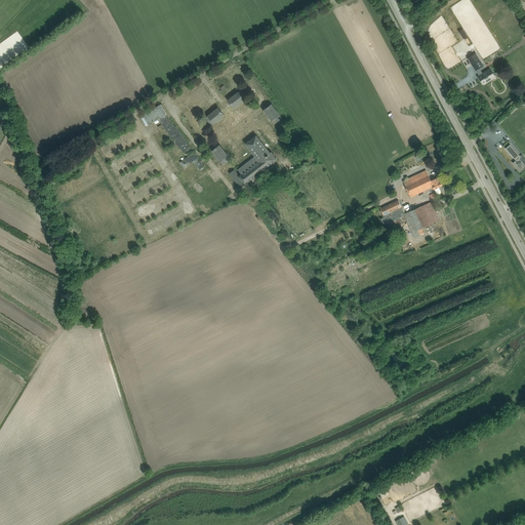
[(463,39),(468,37),(462,29),(458,31),(463,39)]
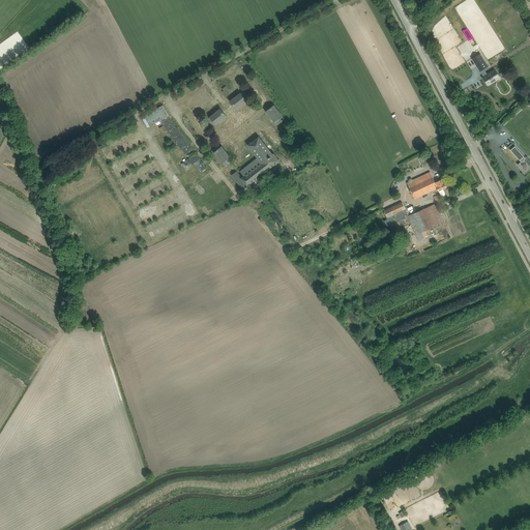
[(479,54),(472,58),(480,71),(483,77),(484,78),(483,79),(488,85),(496,80),(495,79),(499,76),(495,69),(488,75),(483,69),(488,66),(479,54)]
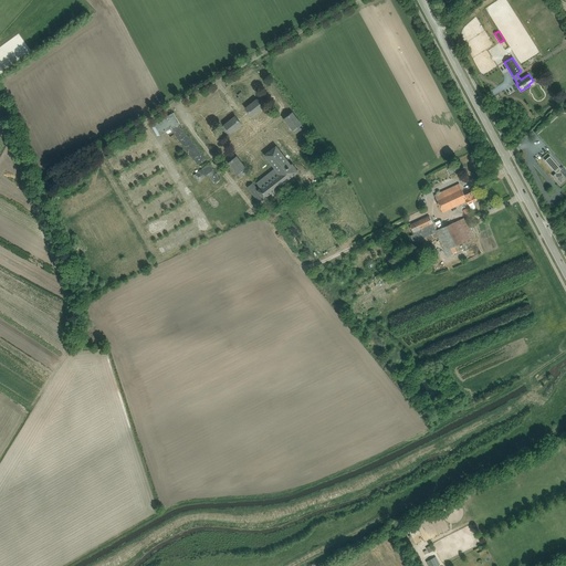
[(559,92),(555,85),(551,87),(547,82),(540,87),(545,96),(541,98),(546,107),(553,104),(549,98),(559,92)]
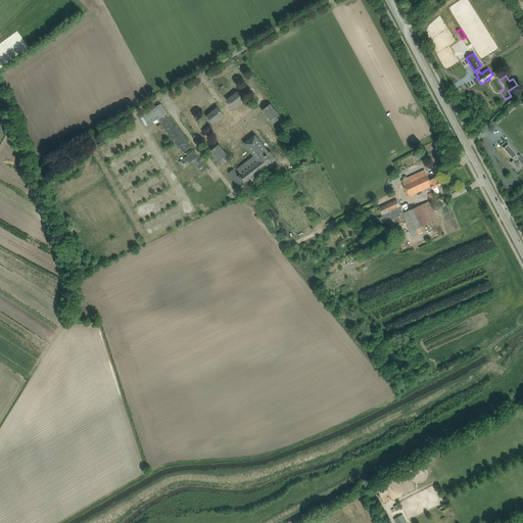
[(230,98),(227,100),(233,107),(243,99),(246,97),(240,90),(238,92),(237,91),(229,97),(230,98)]
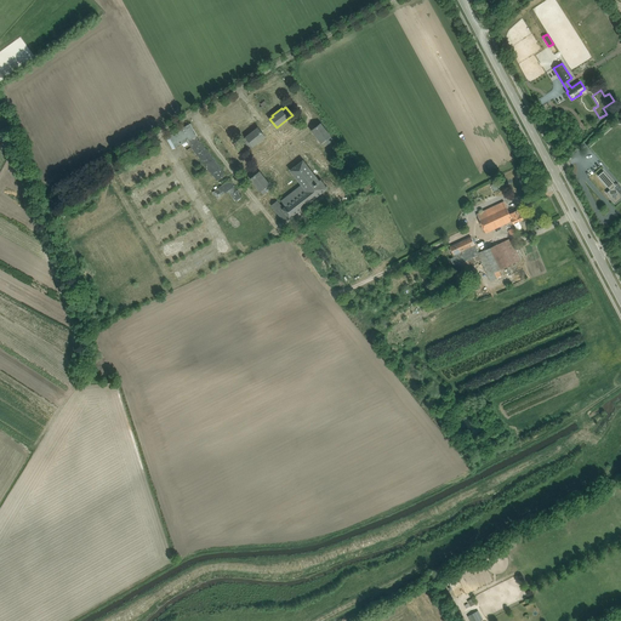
[(176,148),(187,141),(217,181),(226,174),(197,136),(197,135),(191,124),(169,136),(176,148)]
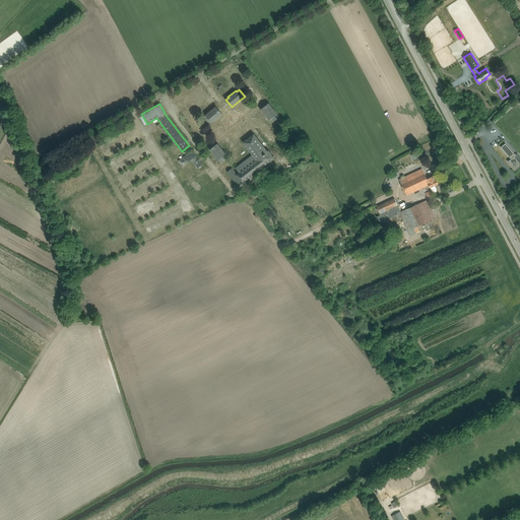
[(279,117),(268,104),(264,107),(261,109),(269,119),(272,123),(276,119),(279,117)]
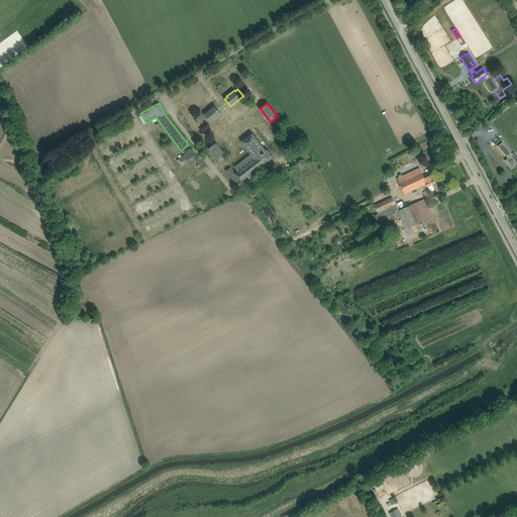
[(204,114),(200,117),(204,122),(204,121),(206,125),(210,121),(211,121),(221,113),(215,105),(204,114)]
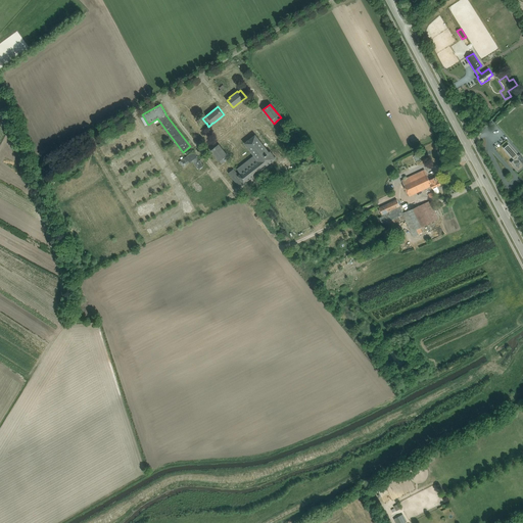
[(251,138),(245,143),(254,155),(237,169),(241,174),(238,176),(233,169),(229,173),(240,186),(276,158),(271,151),(269,152),(255,135),(251,138)]
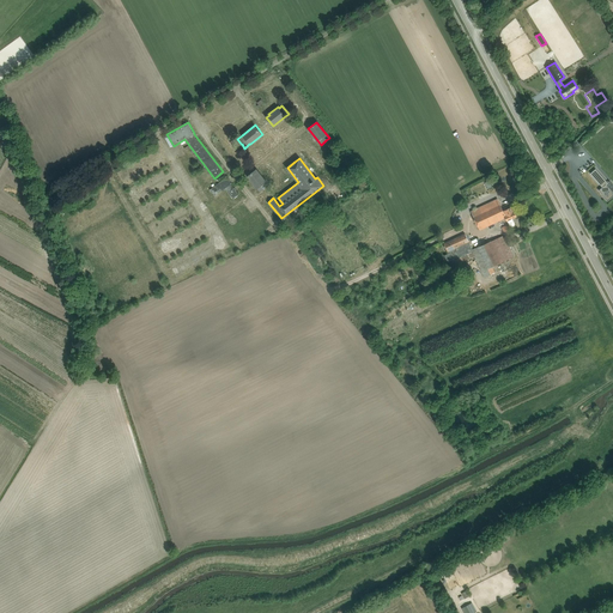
[(595,169),(590,174),(602,187),(599,190),(602,194),(601,194),(607,201),(612,195),(612,192),(607,184),(608,183),(595,169)]
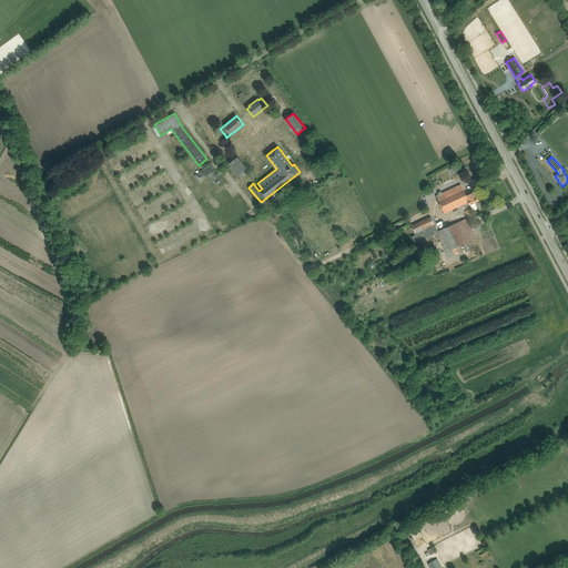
[(237,158),(230,163),(241,178),(249,172),(246,169),(237,158)]
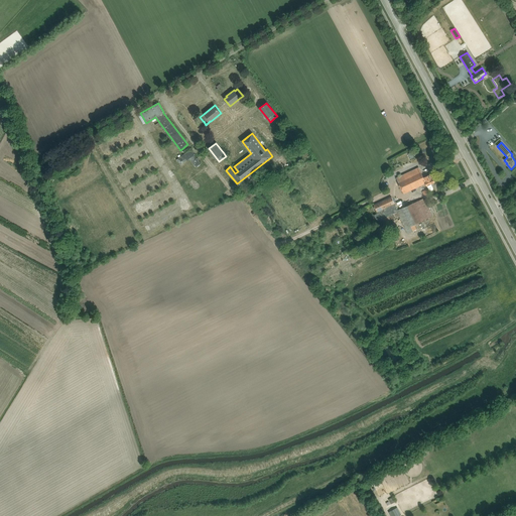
[(190,148),(177,159),(181,164),(189,158),(197,167),(202,163),(194,154),(195,153),(190,148)]
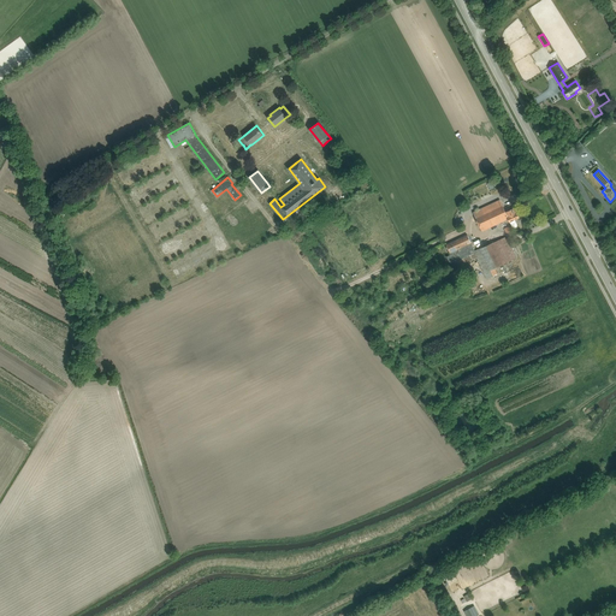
[(513,227),(514,227),(515,227),(516,226),(517,225),(516,224),(515,220),(519,218),(516,213),(514,208),(505,212),(499,200),(473,213),(481,231),(504,220),(505,221),(507,220),(508,221),(509,221),(510,221),(511,226),(513,227)]
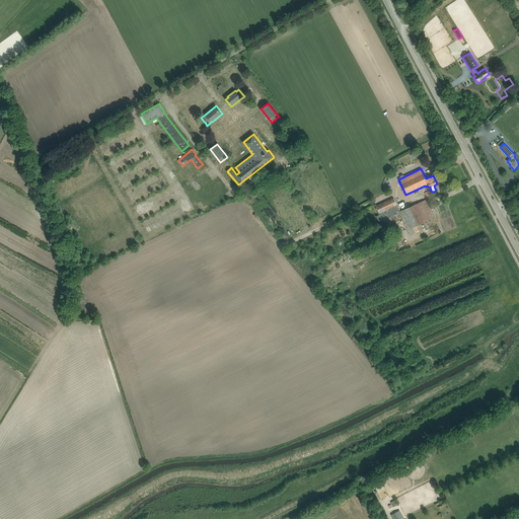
[(401,217),(410,235),(419,230),(417,225),(436,217),(427,199),(399,211),(393,198),(376,206),(382,220),(383,220),(385,224),(401,217)]
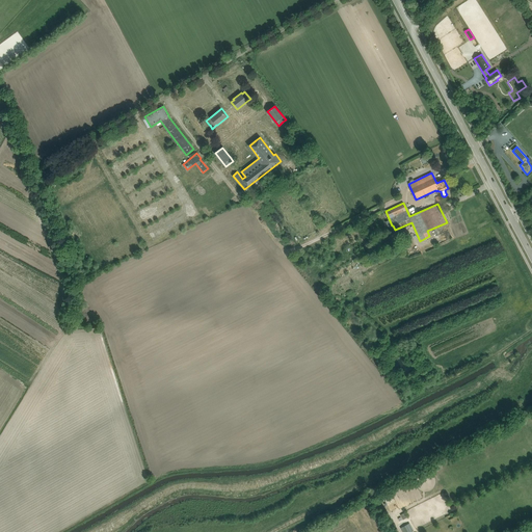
[(402,531),(410,531),(414,530),(409,523),(401,528),(402,531)]
